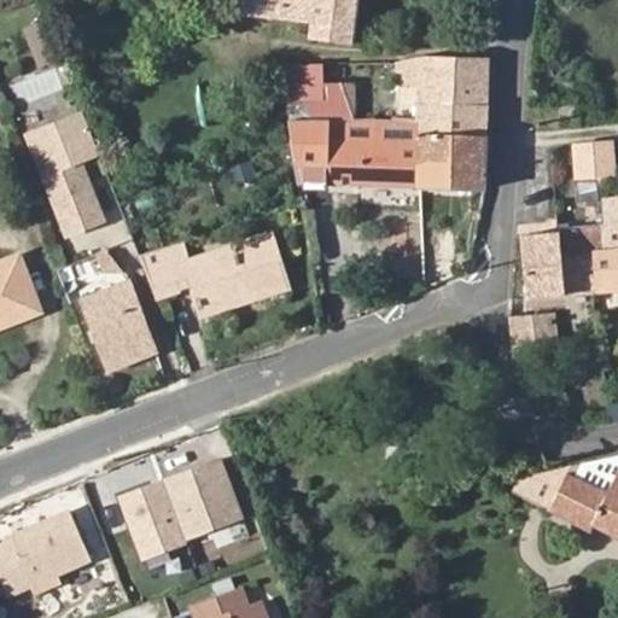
[(240,0),(239,13),(313,24),(310,39),(350,45),(355,0),(240,0)]
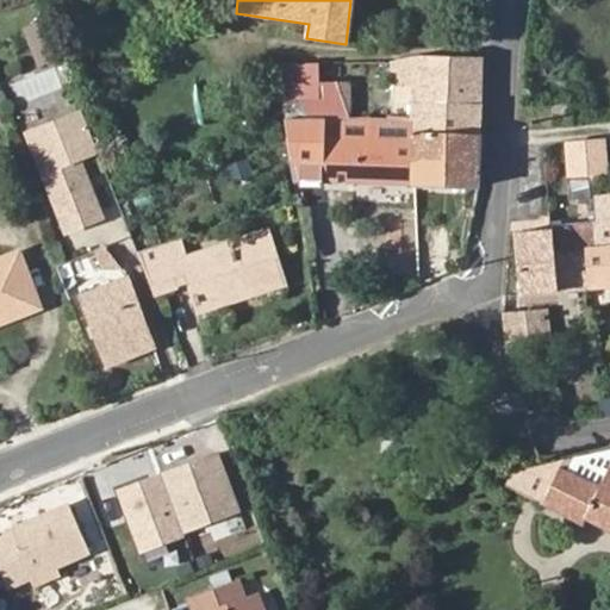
[(36,54),(55,45),(47,23),(26,31),(36,54)]
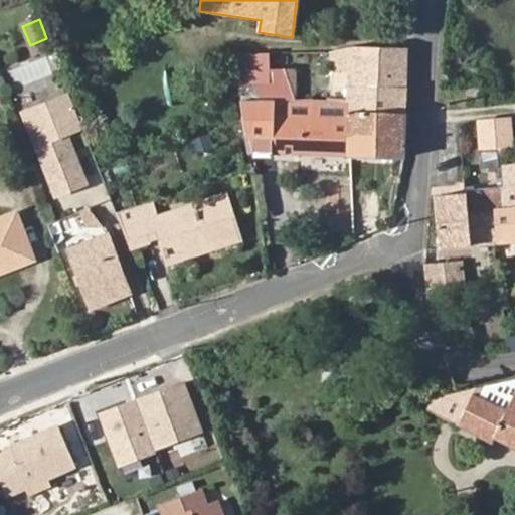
[(35,59),(52,52),(46,38),(30,45),(35,59)]
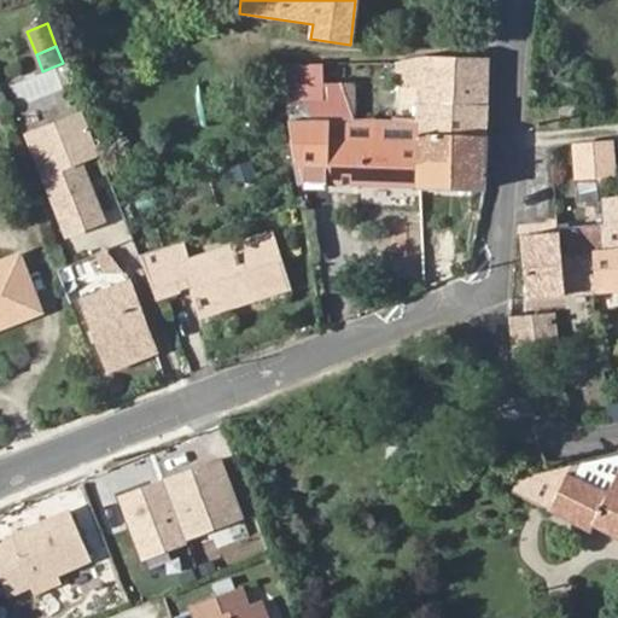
[(418,135),(487,136),(487,60),(423,59),(420,59),(406,62),(406,80),(417,80),(417,100),(417,120),(418,135)]
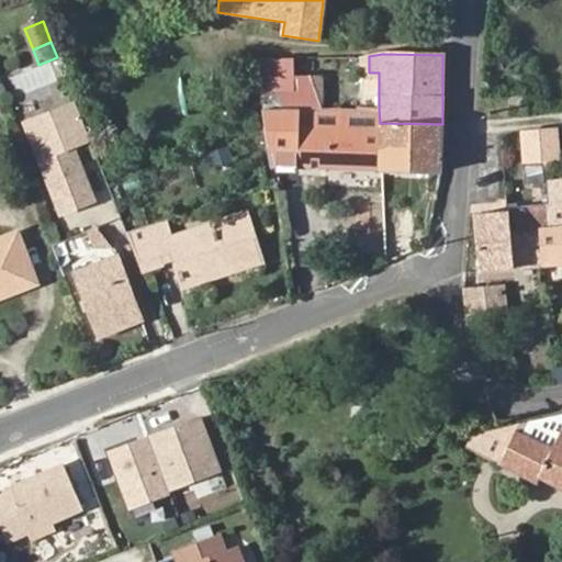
[(257,60),(260,111),(298,112),(322,112),(322,78),(293,78),(293,59),(257,60)]
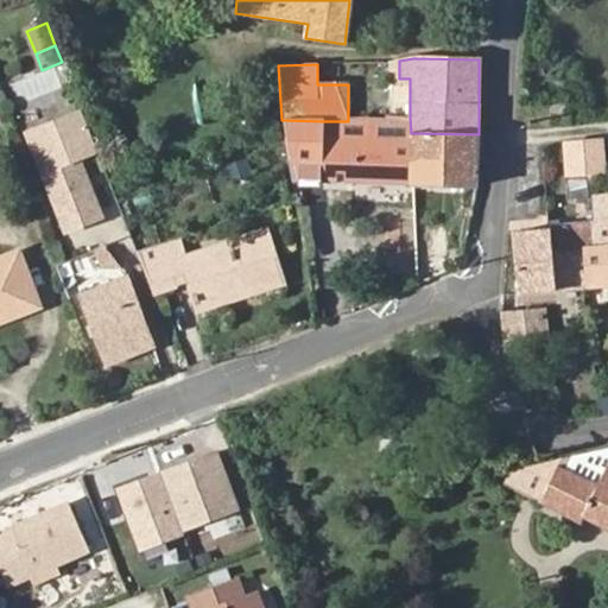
[(410,118),(410,99),(396,97),(394,119),(410,118)]
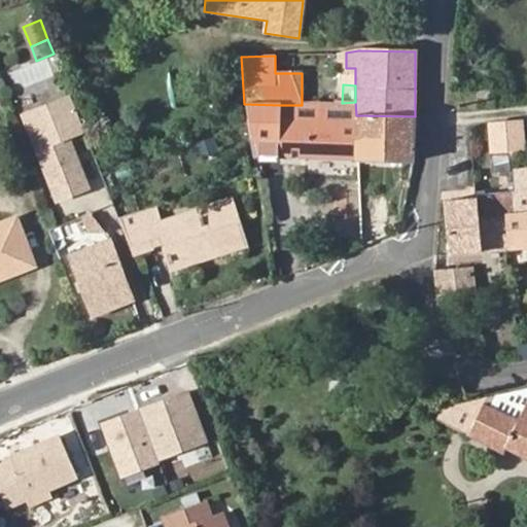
[(85,134),(72,100),(26,118),(60,203),(90,190),(69,140),(85,134)]
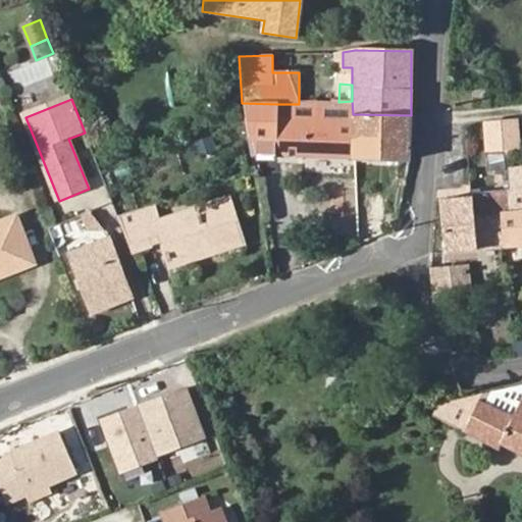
[(251,157),(352,159),(352,123),(330,122),(300,122),(275,121),(276,104),(242,103),(251,157)]
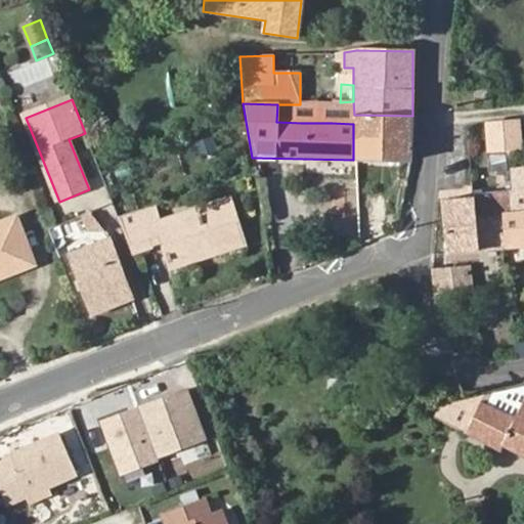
[(302,107),(301,123),(332,123),(332,107),(302,107)]
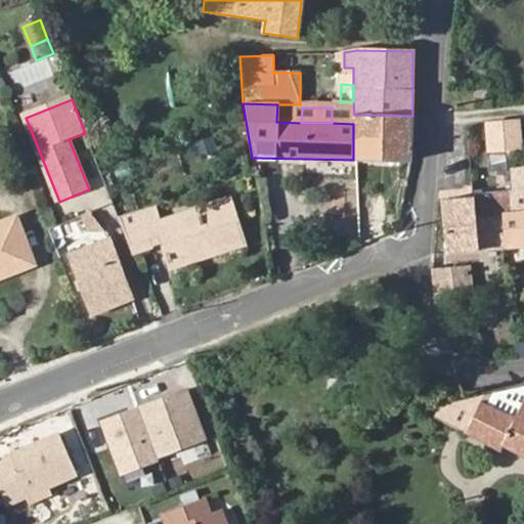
[(353,160),(410,161),(412,116),(354,115),(353,124),(353,160)]
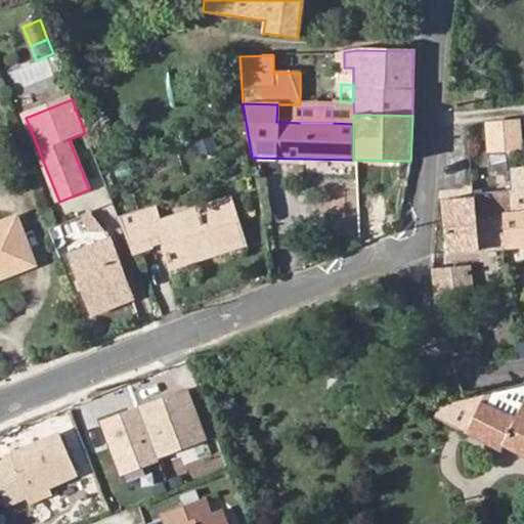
[(488,125),(490,148),(520,147),(518,123),(488,125)]
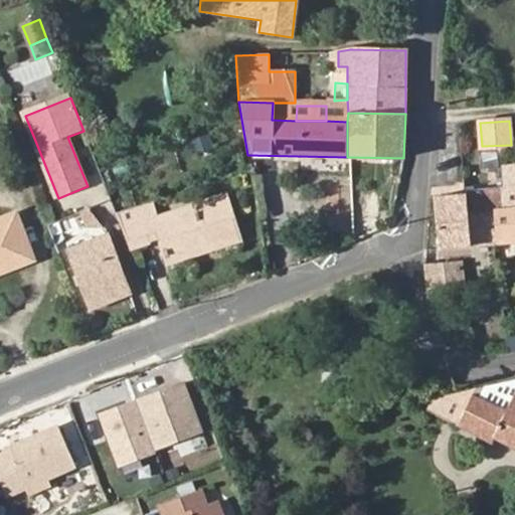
[(504,188),(502,189),(502,210),(495,211),(498,243),(514,241),(514,167),(503,168),(504,188)]
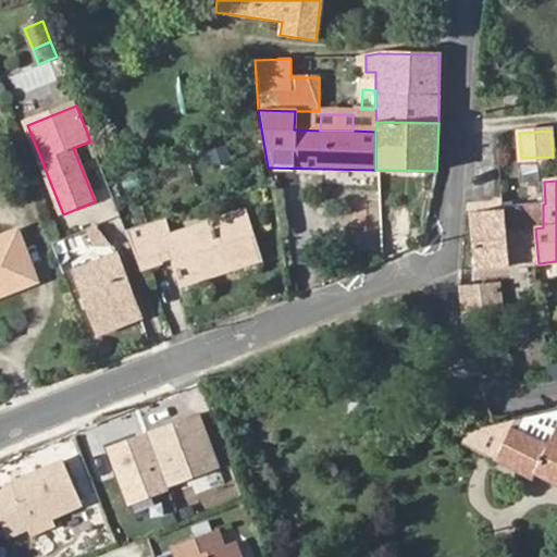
[(543,205),(503,208),(503,212),(508,267),(528,264),(534,264),(539,263),(535,229),(543,227),(543,205)]
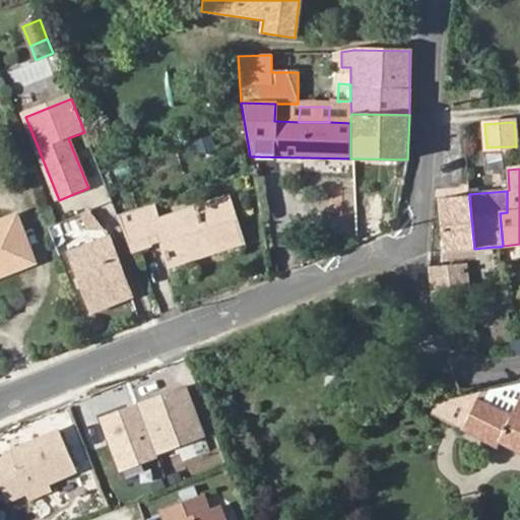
[(443,252),(474,249),(469,198),(438,200),(443,252)]
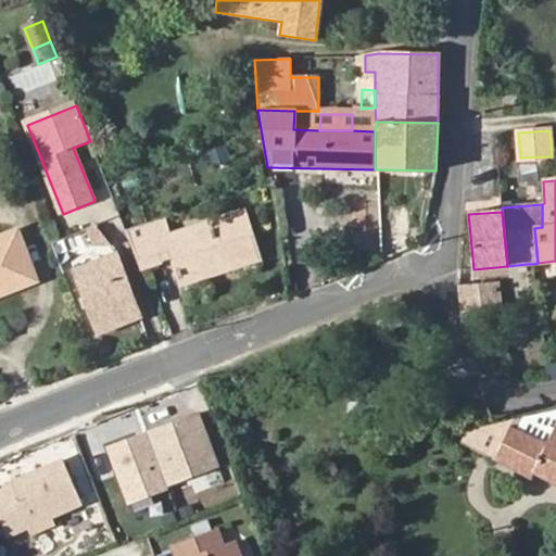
[(240,216),(166,240),(173,260),(181,281),(254,257),(240,216)]
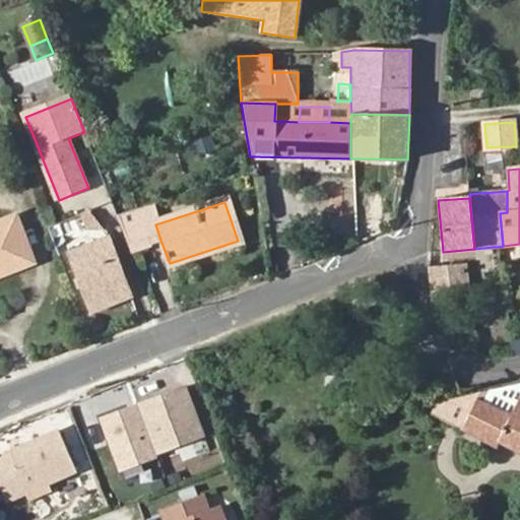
[(134,212),(147,247),(161,243),(155,224),(149,206),(134,212)]
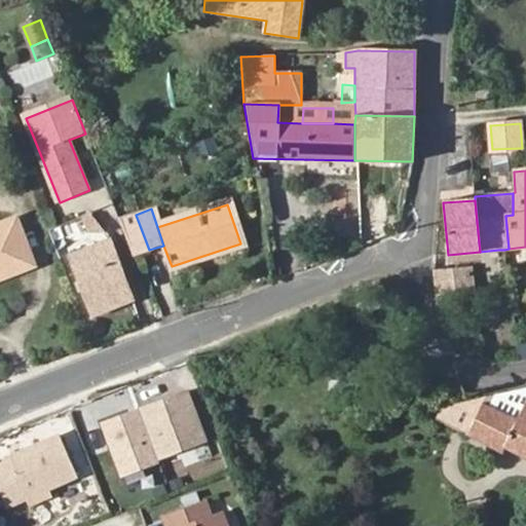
[(120,220),(135,255),(149,250),(136,215),(120,220)]
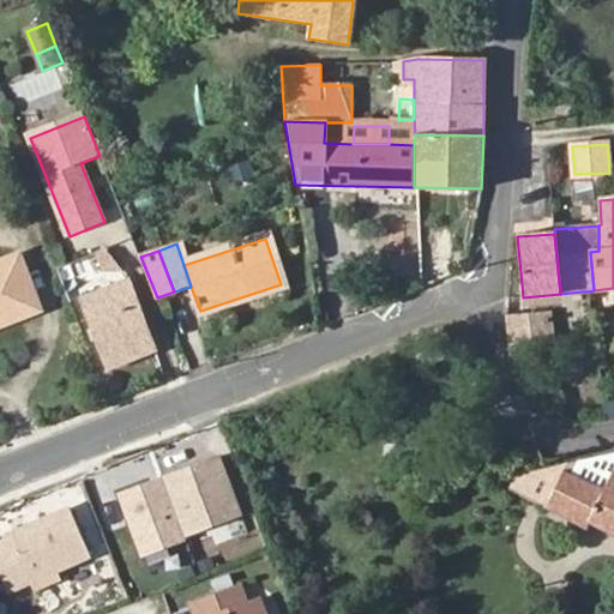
[(0,262),(0,320),(35,307),(14,257),(0,262)]
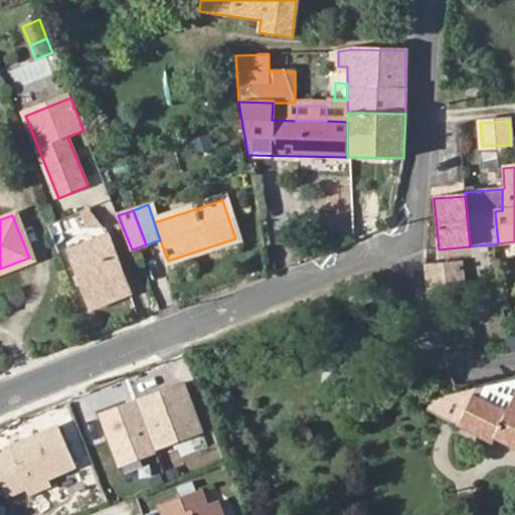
[(91,309),(128,294),(107,236),(68,250),(91,309)]
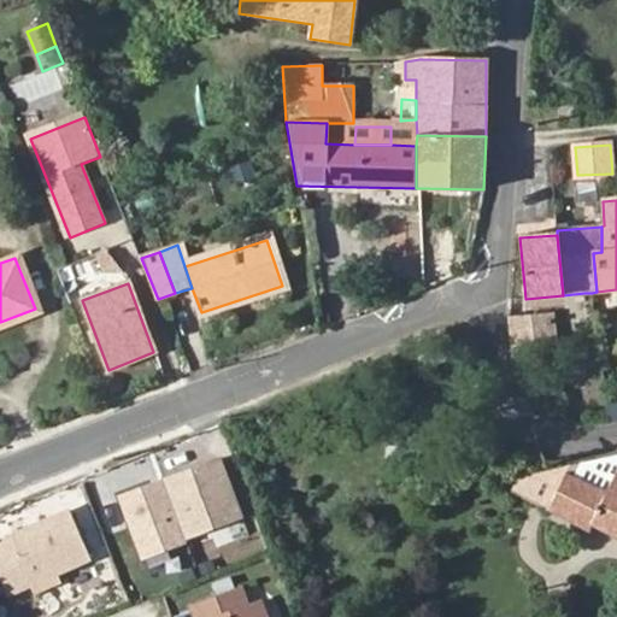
[(509,318),(511,334),(554,330),(552,315),(509,318)]
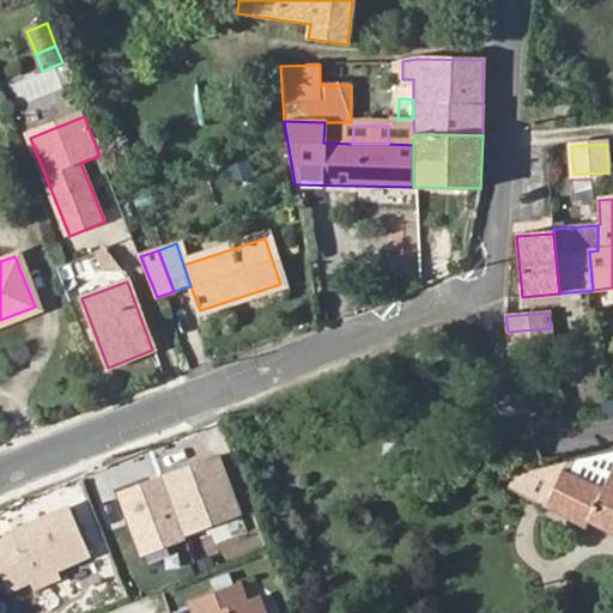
[(508,332),(511,354),(553,351),(551,328),(508,332)]
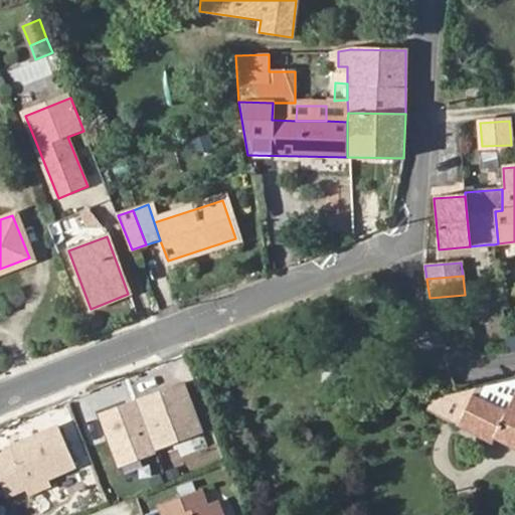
[(514,380),(488,386),(435,396),(431,411),(491,443),(494,437),(514,448),(514,380)]
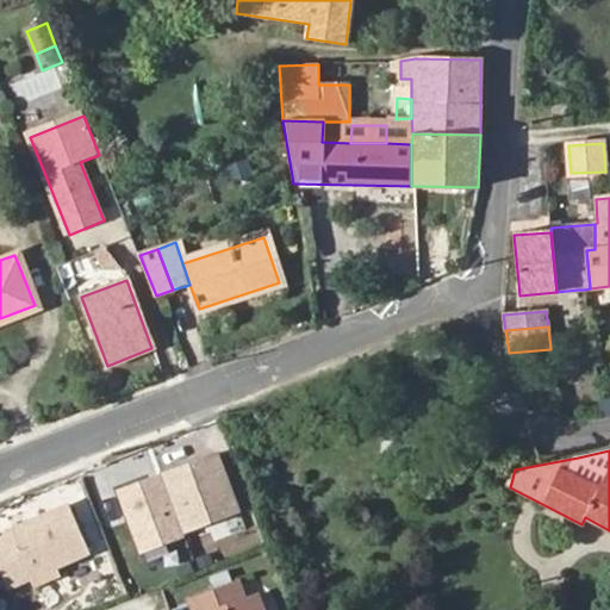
[(175,511),(211,498),(194,455),(113,484),(132,535),(178,518),(175,511)]
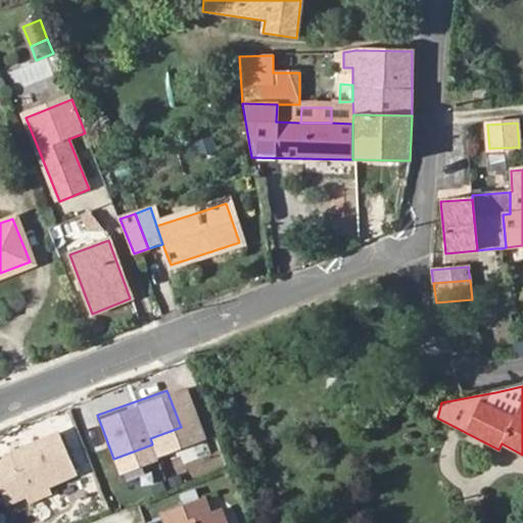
[(183,433),(181,427),(150,438),(152,444),(183,433)]
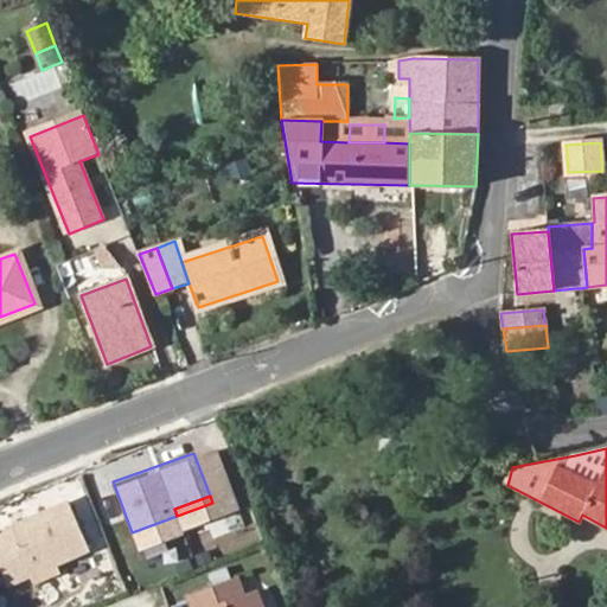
[(25,575),(53,563),(87,548),(66,504),(5,531),(0,537),(0,581),(1,586),(25,575)]
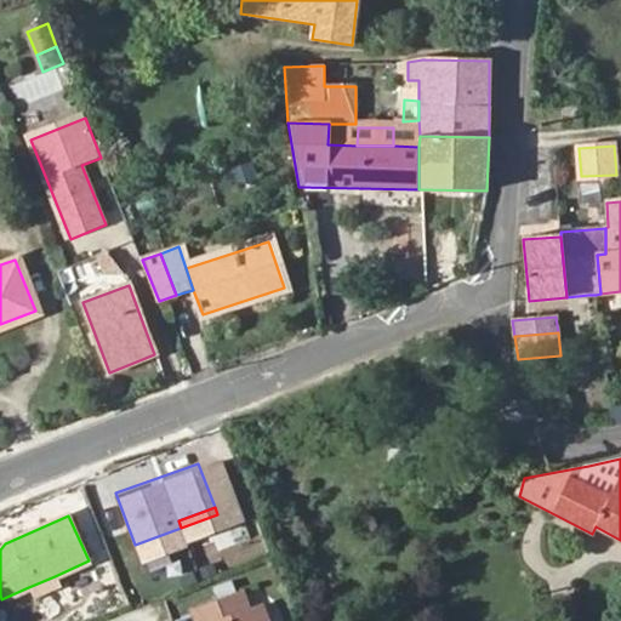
[(60,585),(55,576),(26,588),(29,597),(60,585)]
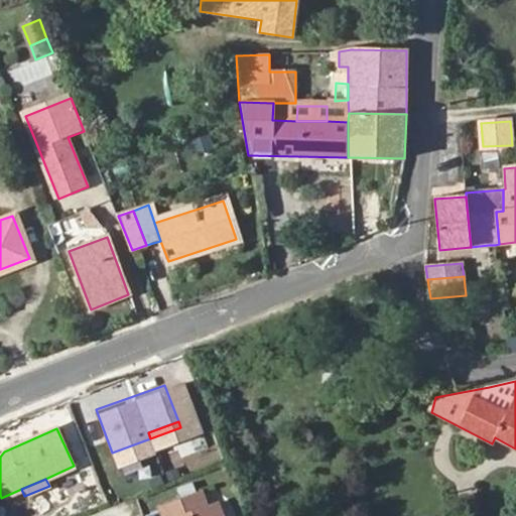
[(218,515),(215,507),(206,510),(199,491),(157,505),(160,515),(218,515)]
